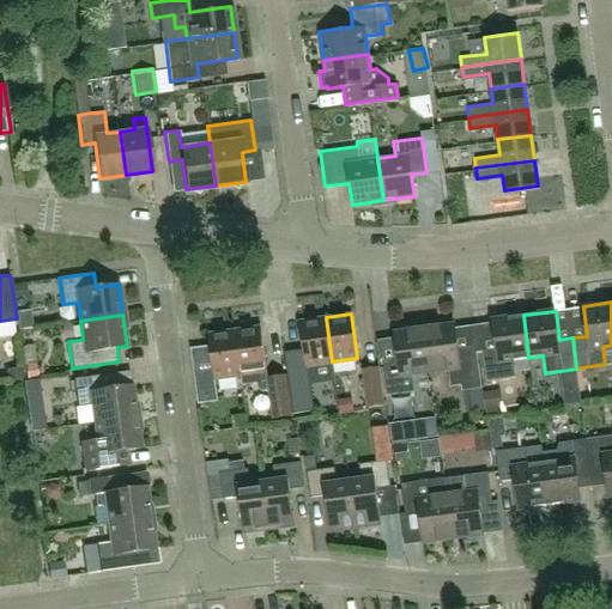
[(513,360),(528,358),(523,315),(492,320),(496,348),(482,351),(485,381),(515,377),(513,360)]
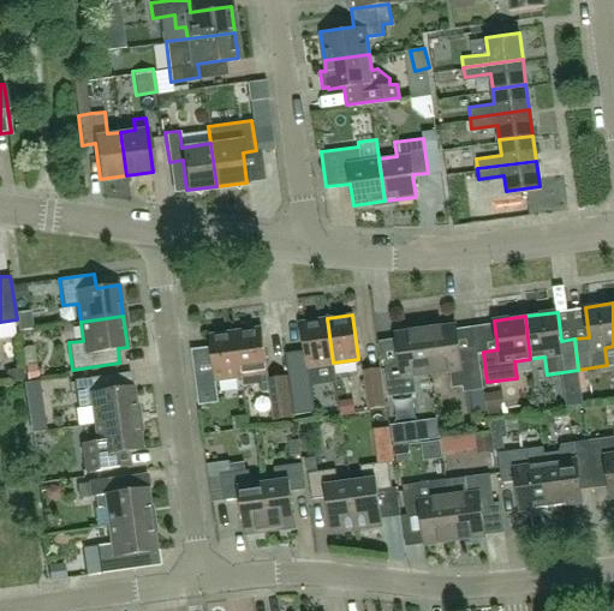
[(333,363),(327,318),(299,323),(304,354),(288,357),(293,387),(309,385),(307,366),(333,363)]
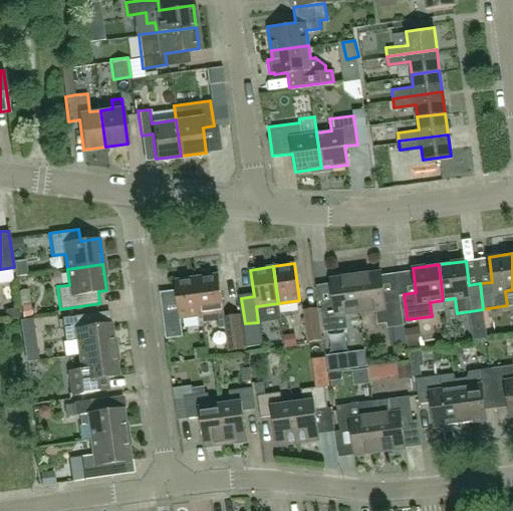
[(355,275),(360,311),(376,308),(377,323),(387,321),(388,326),(403,324),(399,294),(383,297),(380,272),(355,275)]
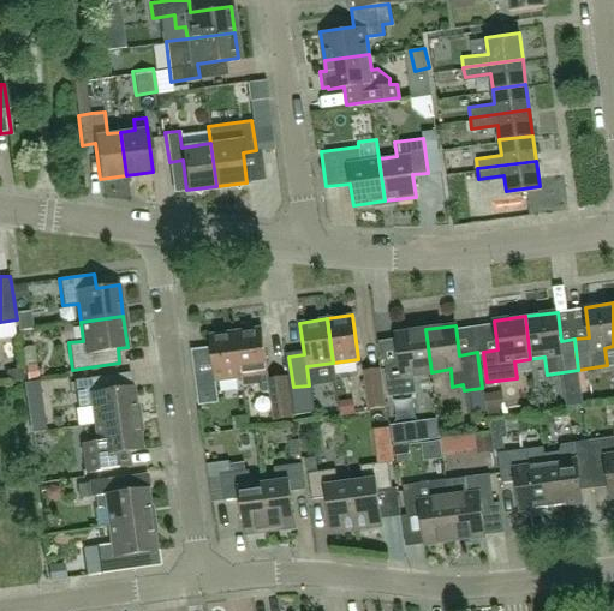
[(268,379),(267,371),(261,328),(236,331),(242,375),(243,387),(258,384),(258,389),(263,393),(270,391),(274,418),(291,415),(286,377),(268,379)]
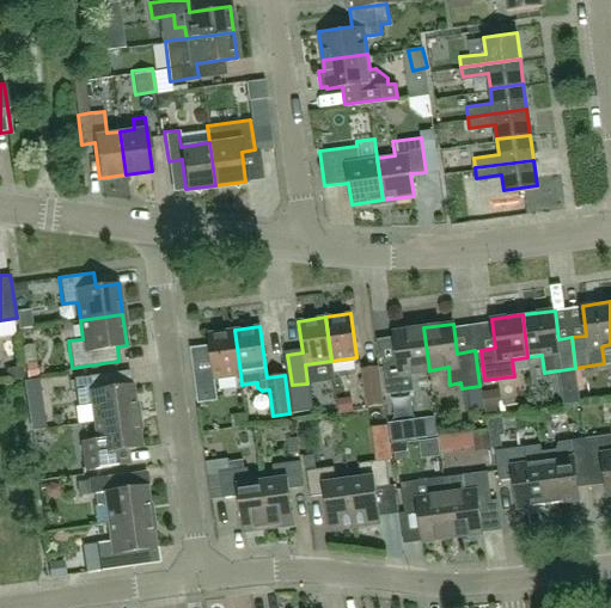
[(411,373),(429,370),(423,327),(393,331),(397,361),(383,363),(388,392),(414,388),(411,373)]
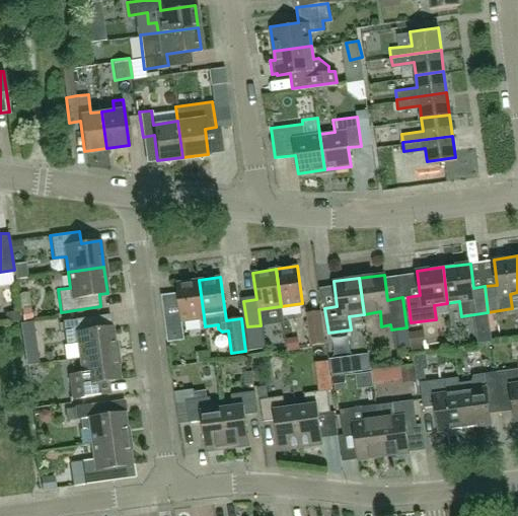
[(181,320),(204,316),(199,280),(176,283),(179,309),(162,312),(166,340),(183,338),(181,320)]
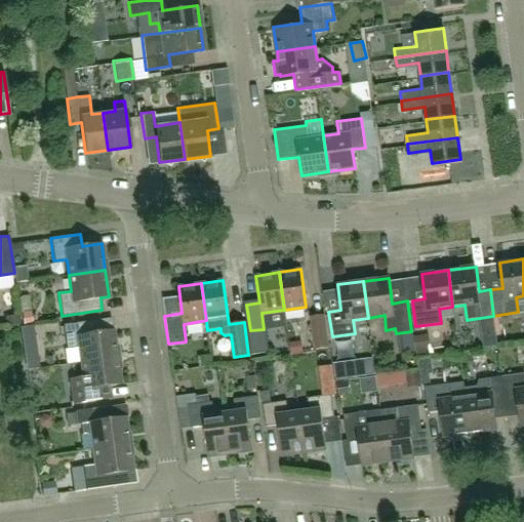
[(328,345),(324,312),(309,314),(314,347),(328,345)]
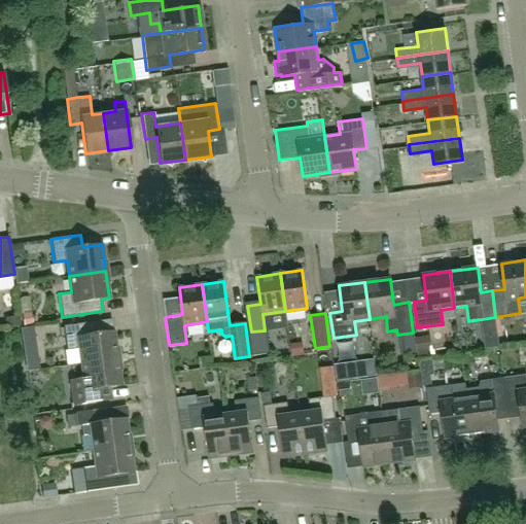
[(78,348),(80,362),(117,357),(113,330),(94,334),(93,321),(63,324),(66,349),(78,348)]
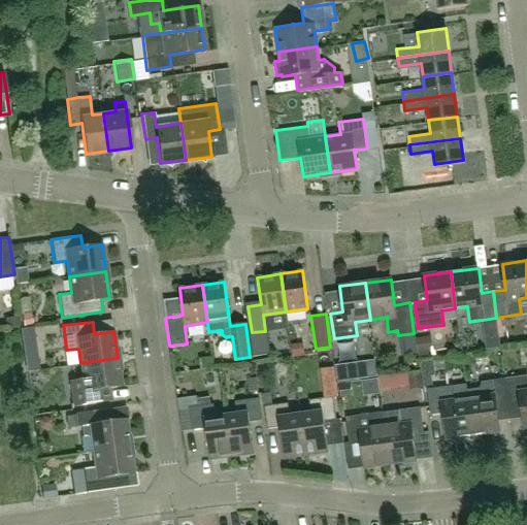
[(303,342),(291,343),(292,356),(304,354),(303,342)]
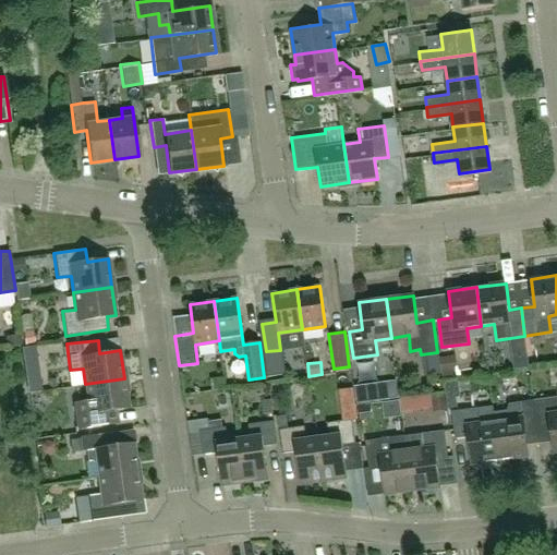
[(124,378),(85,384),(87,401),(75,402),(79,427),(117,423),(114,409),(128,407),(124,378)]
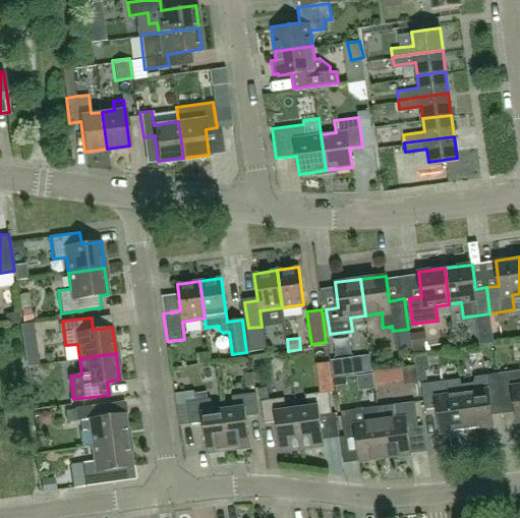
[(335,386),(335,357),(320,356),(320,386),(335,386)]
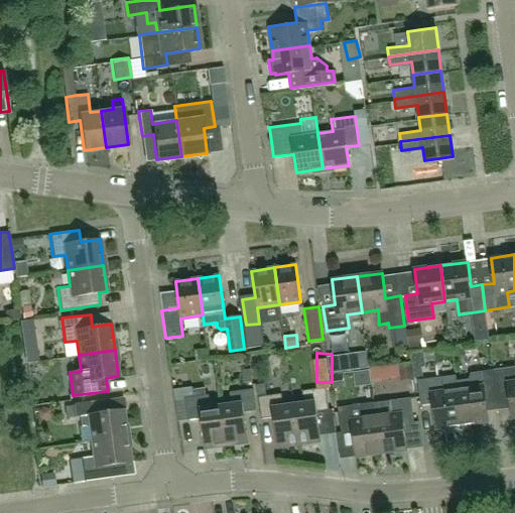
[(401,359),(371,360),(372,378),(402,377),(401,359)]
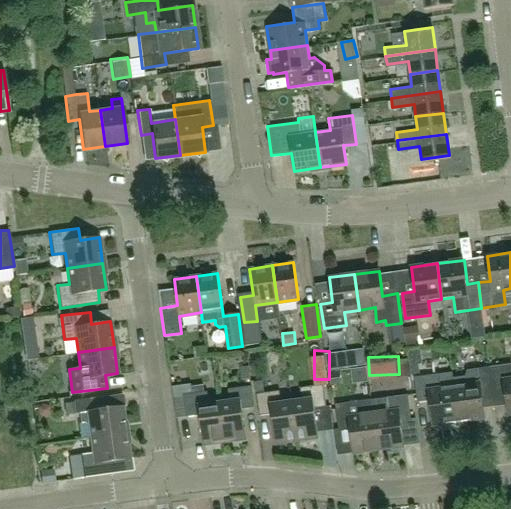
[(510,363),(489,366),(493,390),(505,389),(508,415),(510,414),(510,363)]
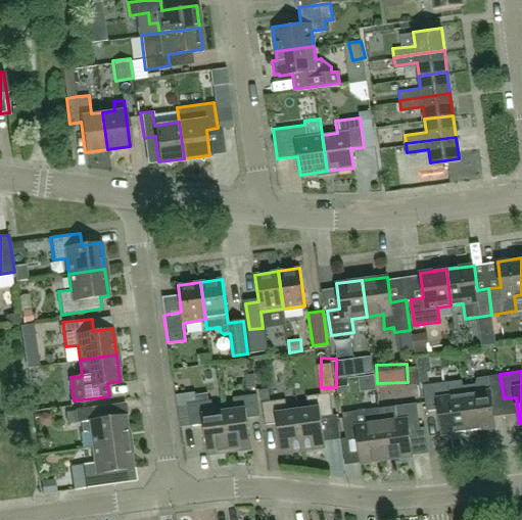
[(462,379),(461,379),(468,430),(495,427),(492,407),(504,405),(504,398),(500,374),(477,377),(476,383),(463,385),(462,379)]
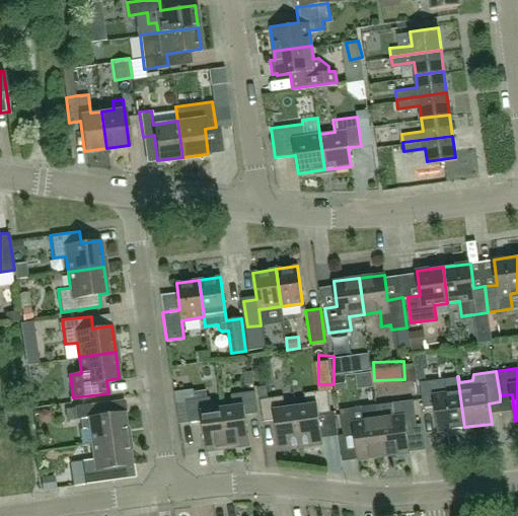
[(464,427),(457,376),(420,381),(423,407),(435,404),(439,431),(464,427)]
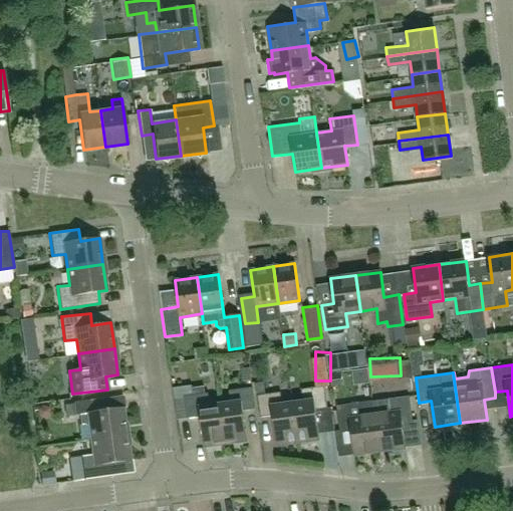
[(265,393),(263,380),(254,382),(256,394),(257,394),(265,393)]
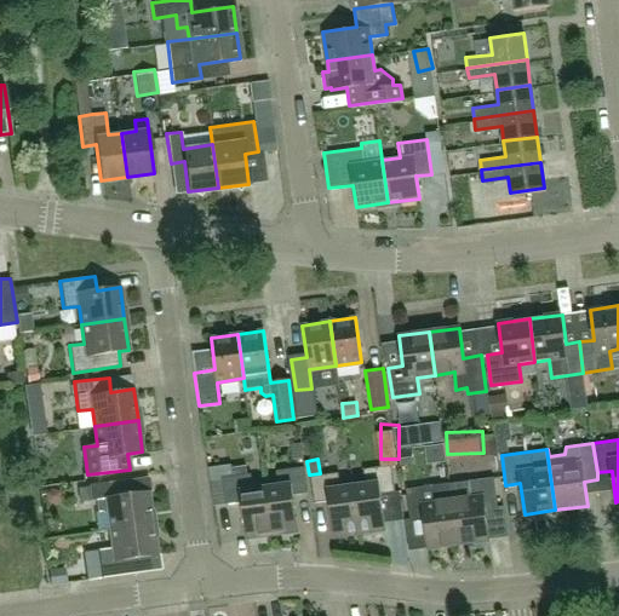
[(353,484),(359,533),(385,529),(380,493),(394,490),(391,464),(362,467),(365,483),(353,484)]
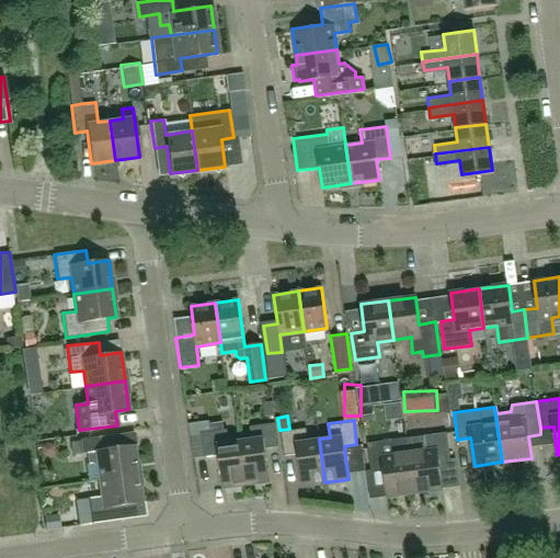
[(247,484),(240,439),(228,441),(227,429),(202,432),(200,421),(187,422),(193,457),(218,454),(223,487),(247,484)]
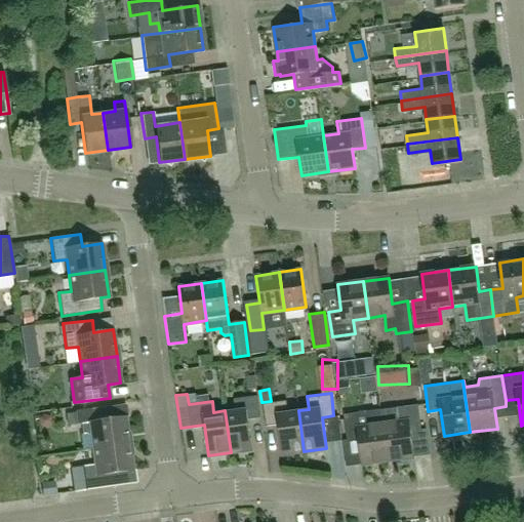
[(225,410),(231,452),(252,450),(248,418),(260,417),(257,394),(234,397),(235,409),(225,410)]
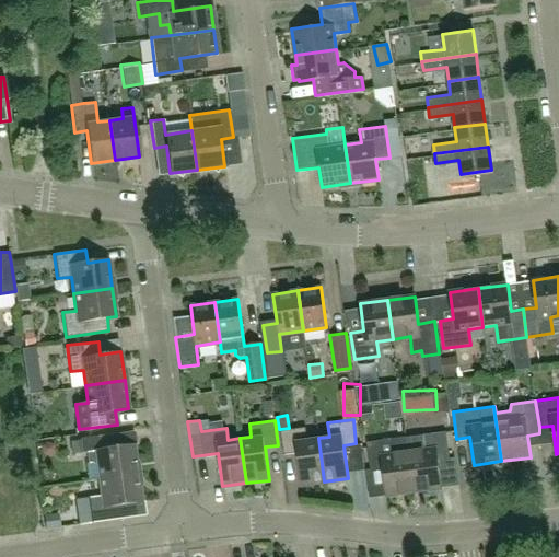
[(324,482),(318,438),(307,439),(305,426),(280,429),(283,453),(297,452),(301,485),(324,482)]
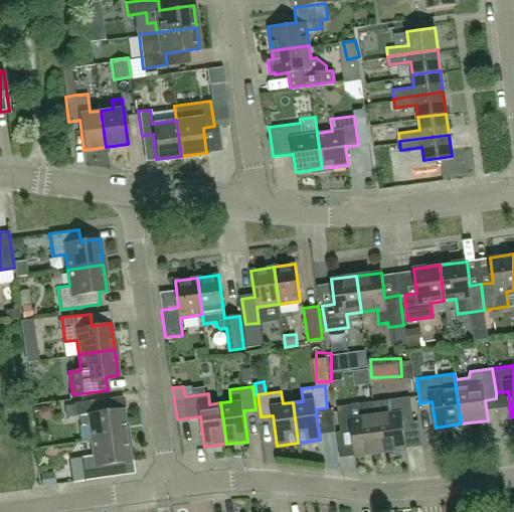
[(373,401),(375,416),(380,452),(405,448),(402,422),(412,421),(408,396),(373,401)]
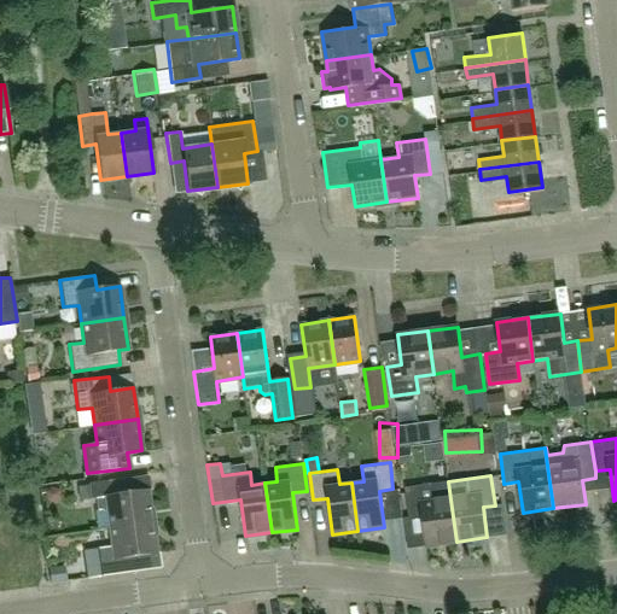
[(109,527),(152,522),(147,490),(124,492),(123,479),(88,484),(91,498),(97,498),(99,510),(106,509),(109,527)]
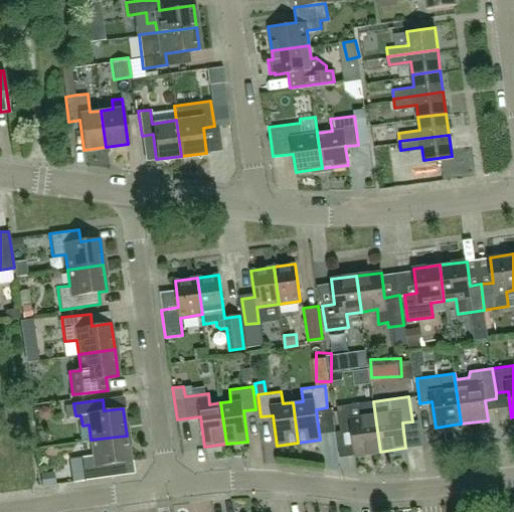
[(373,401),(337,406),(341,431),(352,429),(355,455),(380,452),(375,416),(373,401)]
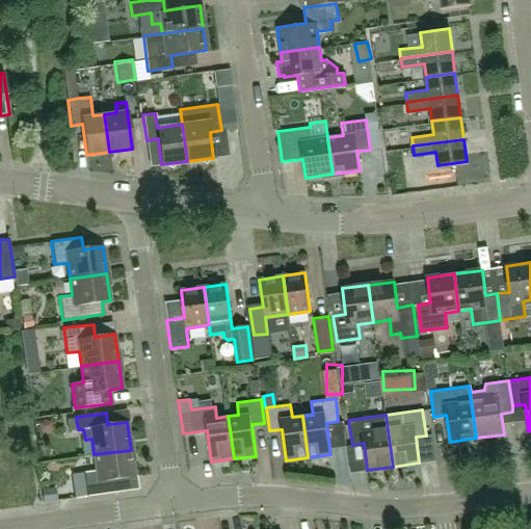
[(134,476),(131,450),(94,454),(96,470),(84,472),(87,496),(117,491),(115,479),(134,476)]
